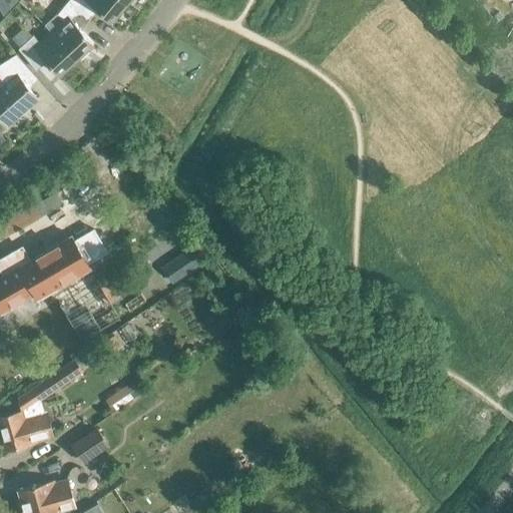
[(78,26),(85,16),(68,0),(56,14),(62,21),(51,32),(75,58),(93,42),(78,26)]
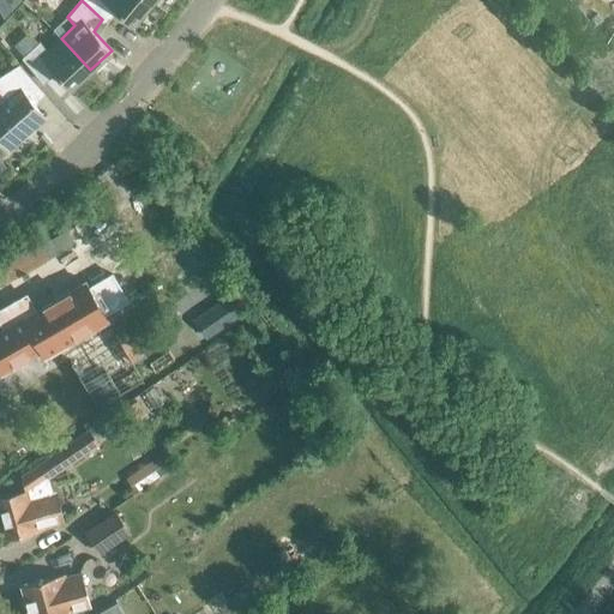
[(132,25),(151,4),(146,0),(82,0),(102,19),(112,8),(132,25)]
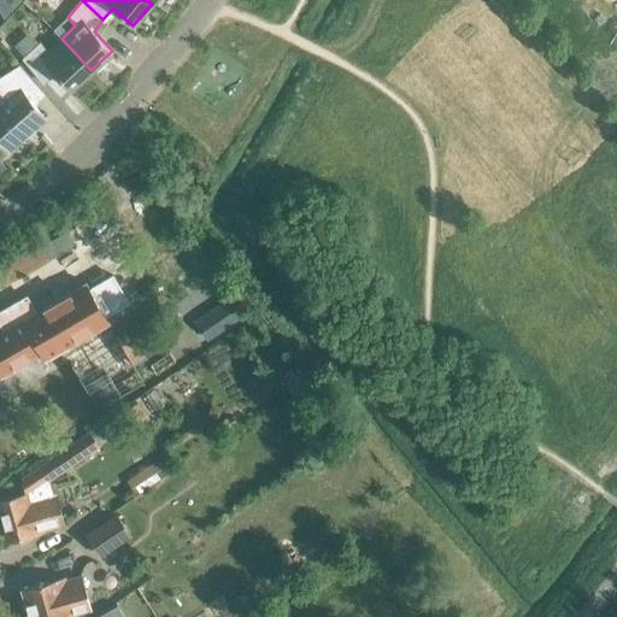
[(70,89),(90,70),(62,39),(47,51),(39,42),(22,58),(40,81),(52,70),(70,89)]
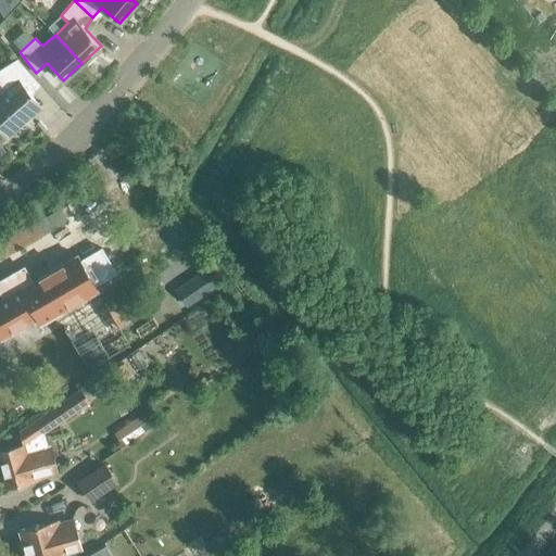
[(0,98),(0,126),(7,135),(39,105),(29,95),(41,85),(16,57),(5,66),(7,67),(0,74),(0,79),(10,90),(0,98)]
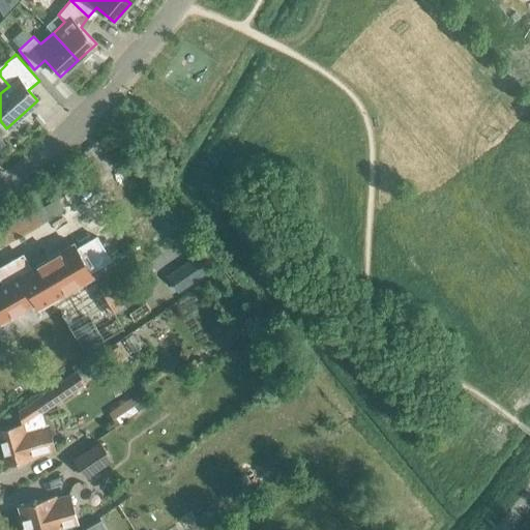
[(64,195),(4,230),(1,224),(0,224),(0,232),(6,243),(71,206),(64,195)]
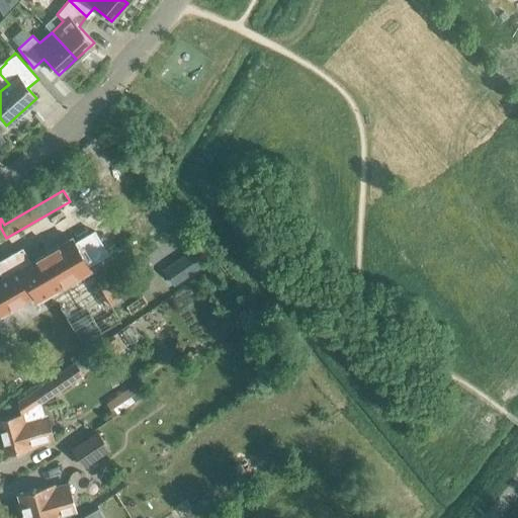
[(99,280),(89,263),(108,252),(92,226),(31,261),(23,247),(0,260),(0,261),(8,274),(0,278),(0,313),(1,314),(44,288),(55,307),(59,304),(82,342),(120,319),(110,303),(126,292),(114,271),(99,280)]
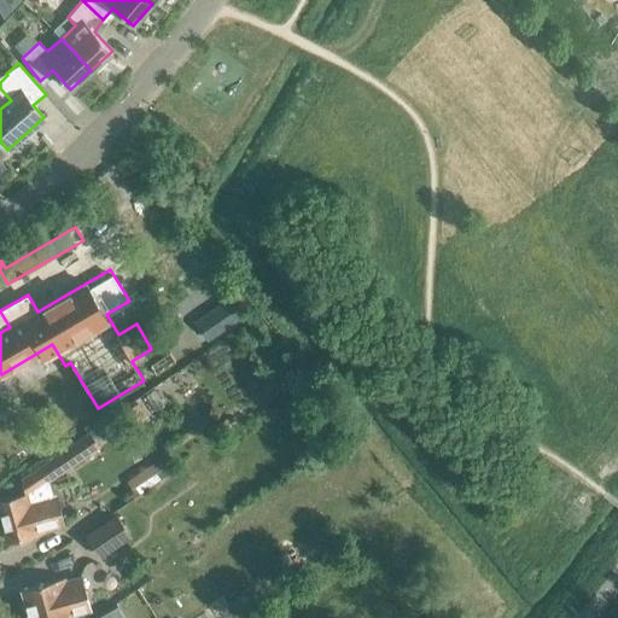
[(182,312),(191,326),(226,303),(217,289),(182,312)]
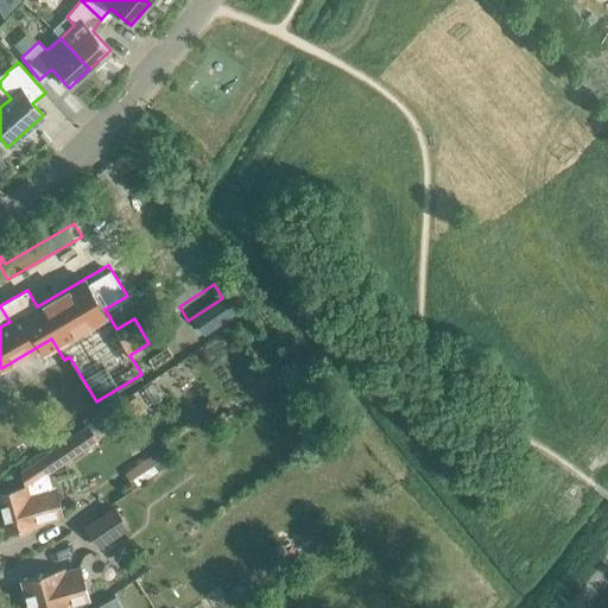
[(0,493),(0,505),(7,531),(58,517),(46,474),(65,461),(56,448),(23,470),(26,487),(0,493)]
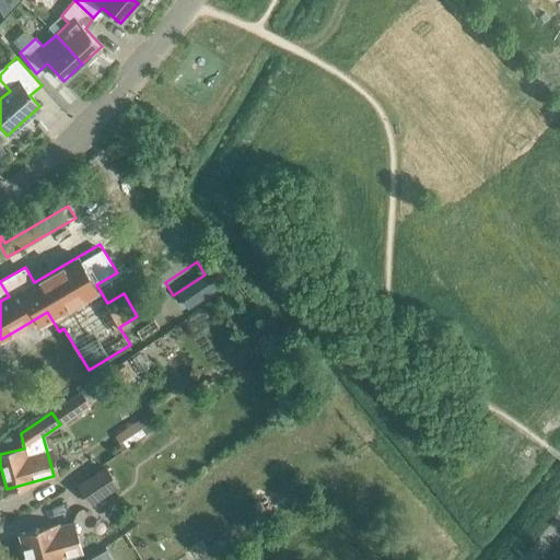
[(78,486),(90,503),(117,485),(105,467),(78,486)]
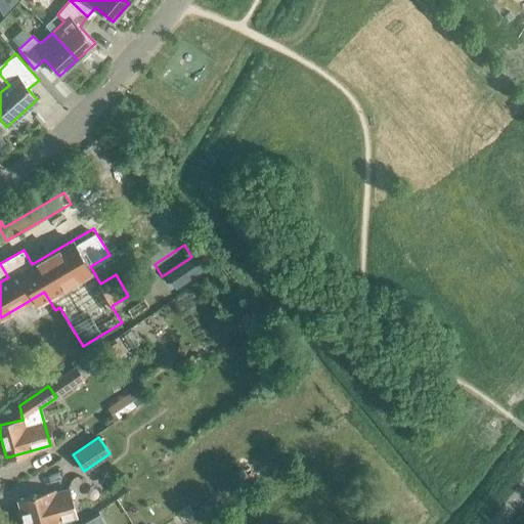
[(24,523),(45,523),(76,516),(69,488),(55,492),(54,489),(17,499),(24,523)]
